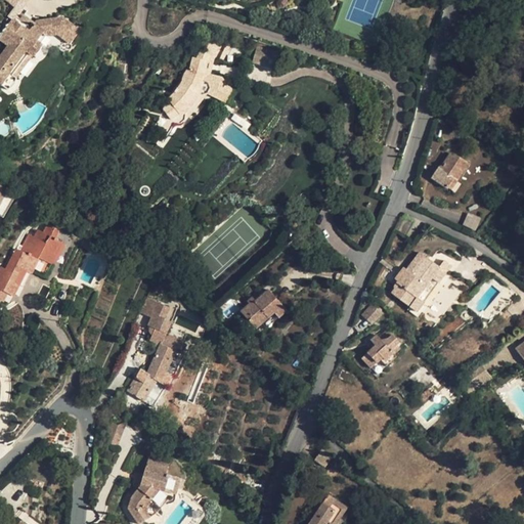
[(28,0),(7,0),(6,1),(18,10),(17,11),(19,12),(28,0)]
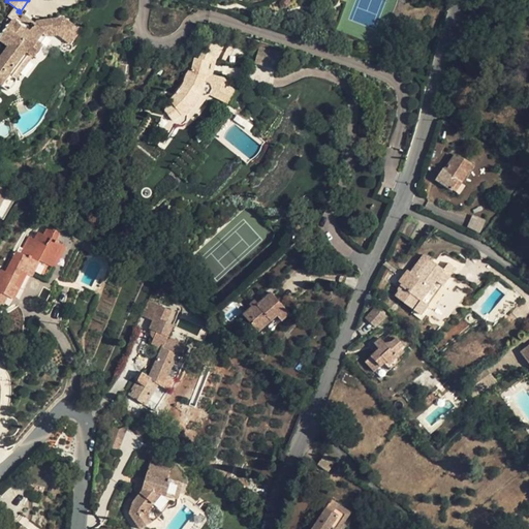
[(20,12),(18,11),(0,35),(0,39),(8,47),(0,57),(0,84),(7,90),(10,90),(12,89),(14,88),(16,85),(17,83),(17,82),(16,79),(12,76),(29,55),(32,57),(35,56),(37,54),(39,52),(41,49),(41,45),(41,42),(45,36),(58,34),(68,42),(62,51),(65,53),(67,53),(68,53),(70,52),(71,51),(72,49),(72,47),(71,44),(81,31),(63,18),(31,22),(34,25),(30,32),(18,23),(23,16),(20,12)]
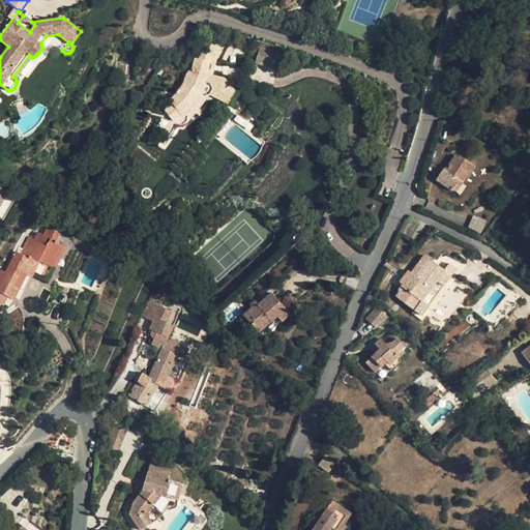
[(31,22),(23,16),(18,23),(30,32),(34,25),(31,22)]
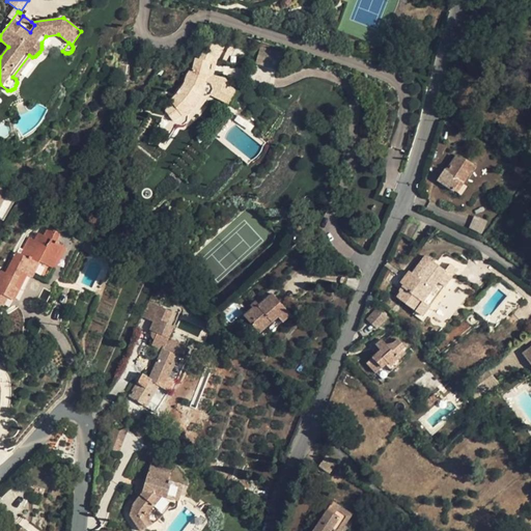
[(230,106),(238,91),(228,86),(228,85),(227,83),(227,82),(226,80),(224,79),(222,78),(213,76),(217,59),(222,61),(230,43),(213,34),(204,52),(200,59),(196,58),(193,72),(191,72),(188,75),(187,78),(186,82),(182,88),(180,90),(179,89),(176,93),(177,94),(173,98),(172,100),(157,129),(161,131),(171,136),(176,126),(183,126),(188,122),(189,113),(193,109),(198,104),(201,98),(210,95),(230,106)]
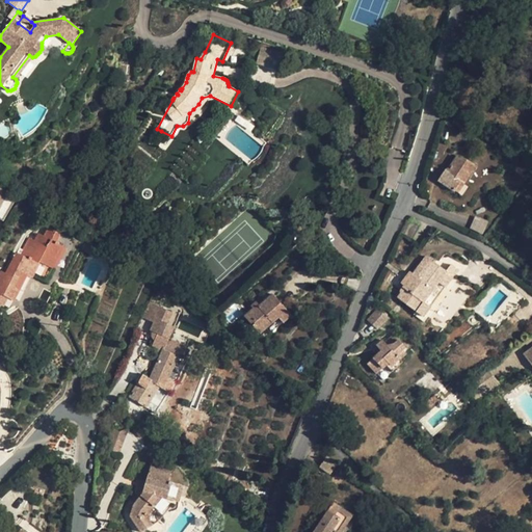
[(225,63),(234,45),(231,43),(222,61),(225,63)]
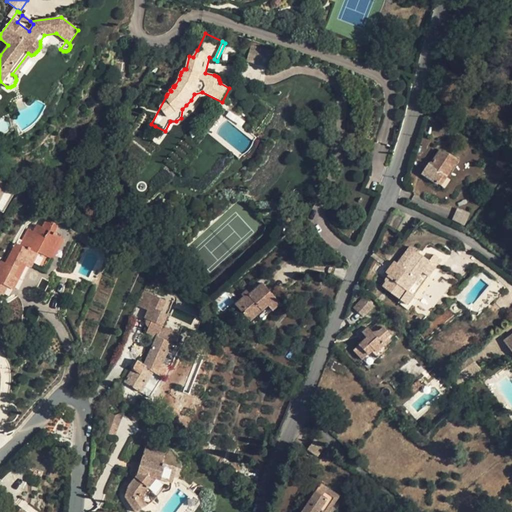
[(246,62),(267,67),(271,52),(250,46),(246,62)]
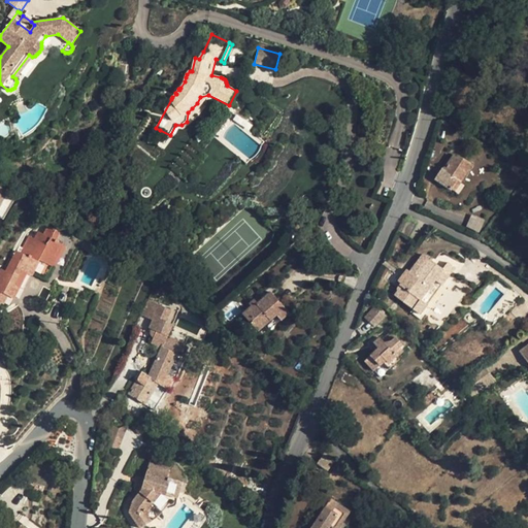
[(15,78),(32,57),(29,55),(12,76),(15,78)]
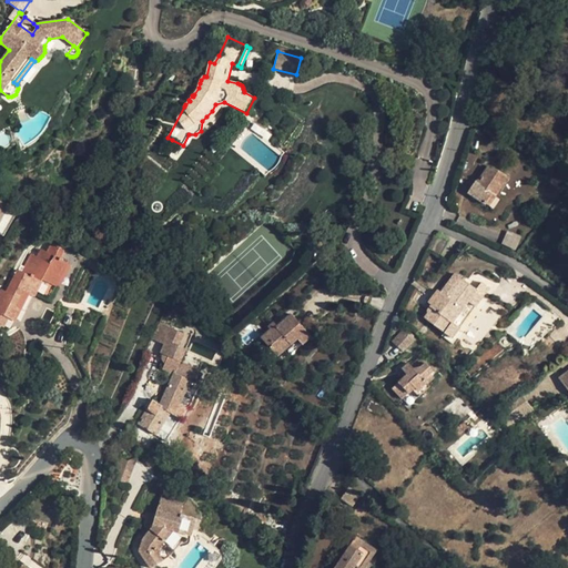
[(206,117),(202,121),(201,131),(203,128),(209,121),(214,114),(220,109),(224,102),(215,104),(212,111),(206,117)]
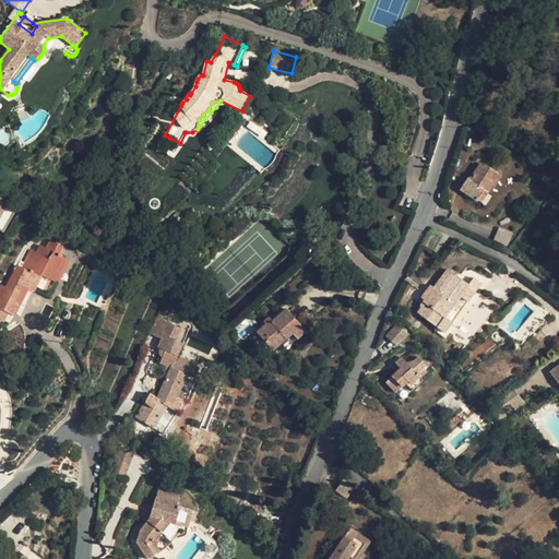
[(470,180),(468,179),(461,190),(478,201),(484,192),(486,194),(487,192),(499,175),(485,165),(484,167),(479,165),(470,180)]
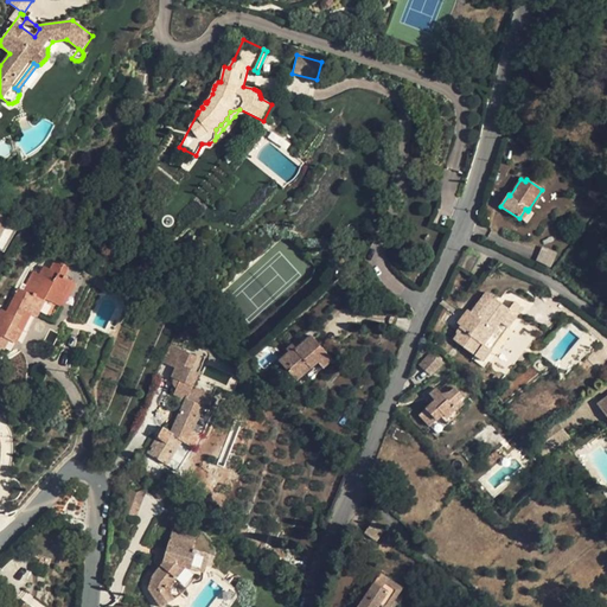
[(0,208),(0,238),(13,215),(0,208)]
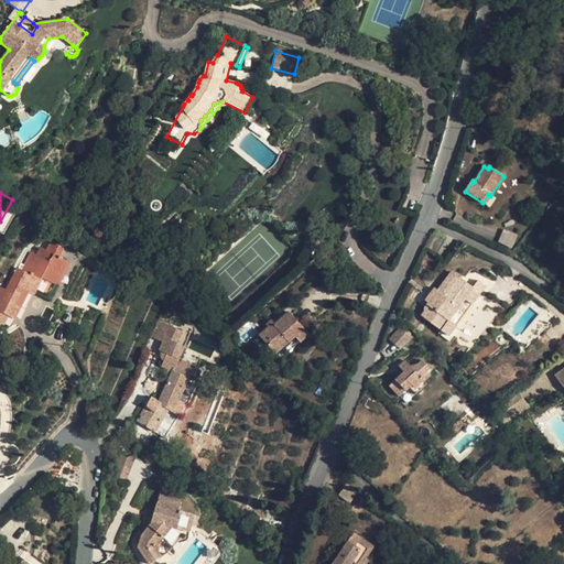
[(497,197),(491,194),(490,196),(485,205),(490,208),(497,197)]
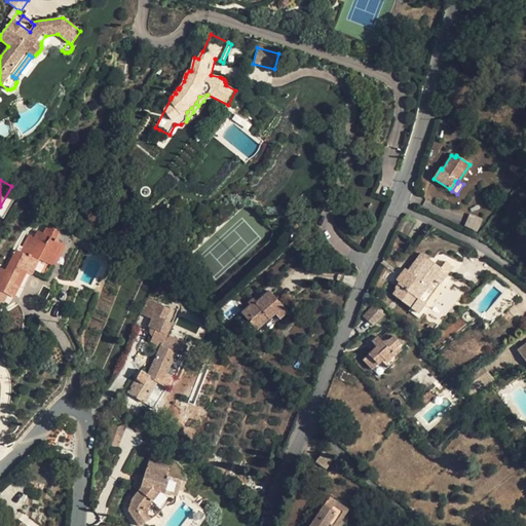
[(481,220),(470,215),(465,225),(476,230),(481,220)]
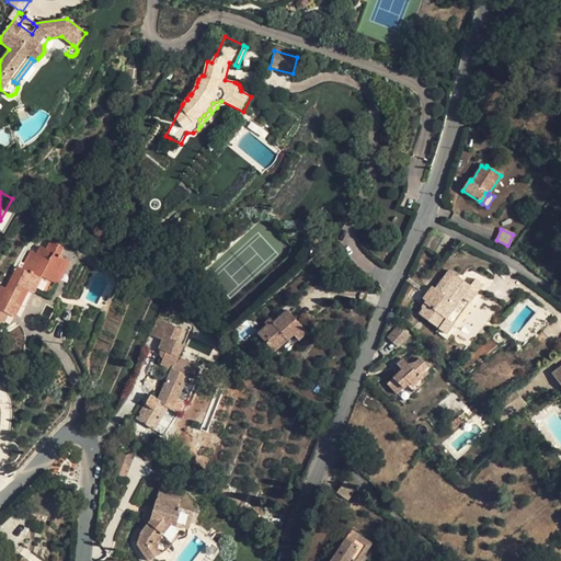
[(78,243),(65,236),(63,239),(75,248),(78,243)]
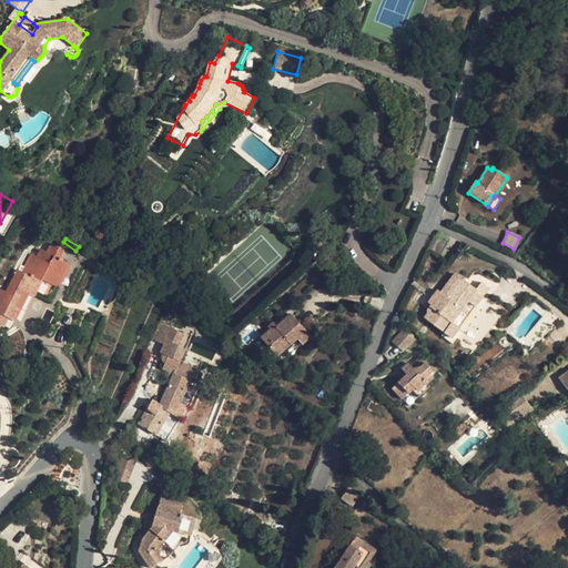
[(16,321),(21,308),(18,307),(26,292),(34,296),(37,292),(43,294),(50,297),(68,264),(59,260),(64,250),(51,244),(47,252),(41,249),(37,257),(31,255),(26,267),(20,265),(7,293),(1,291),(0,292),(0,324),(4,327),(9,317),(16,321)]
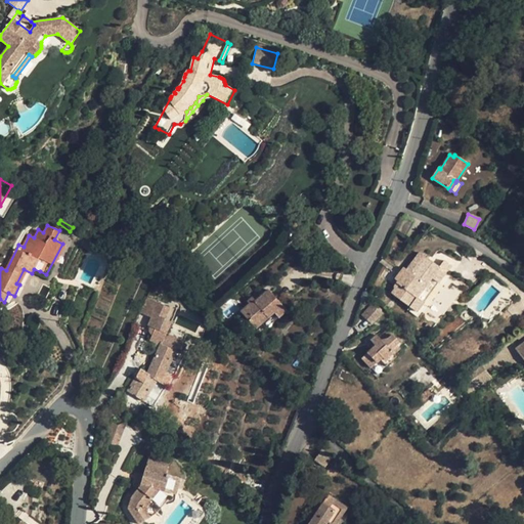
[(439,267),(420,253),(407,269),(398,281),(395,287),(394,287),(394,288),(395,289),(392,293),(418,312),(451,266),(444,260),(439,267)]
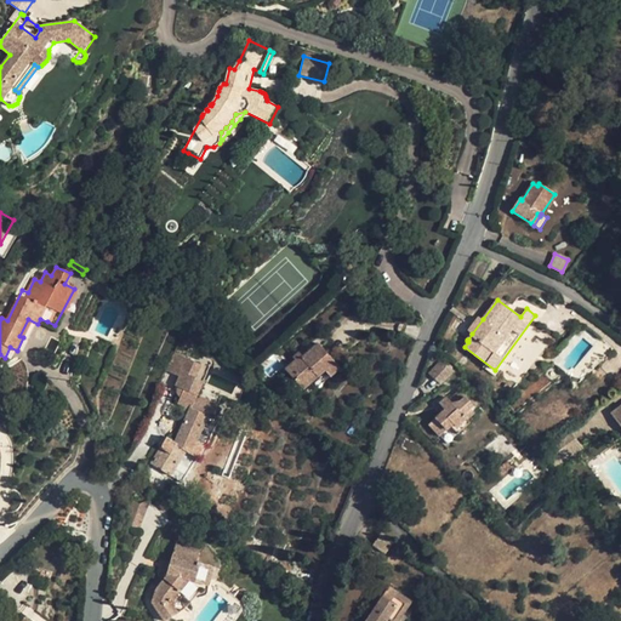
[(107,341),(113,343),(126,317),(120,313),(107,341)]
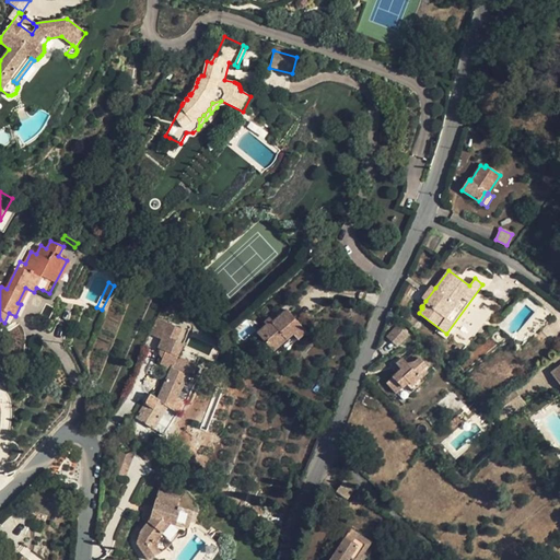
[(426,301),(435,288),(432,286),(422,299),(426,301)]
